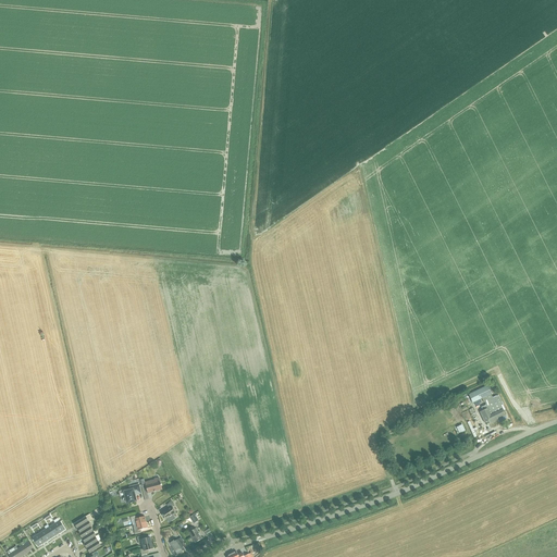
[(505,409),(499,395),(493,398),(487,385),(469,395),(472,404),(482,399),(484,403),(485,403),(486,404),(485,404),(486,406),(482,408),(483,410),(480,412),(484,423),(487,422),(489,424),(490,424),(502,419),(506,417),(504,411),(503,410),(505,409)]
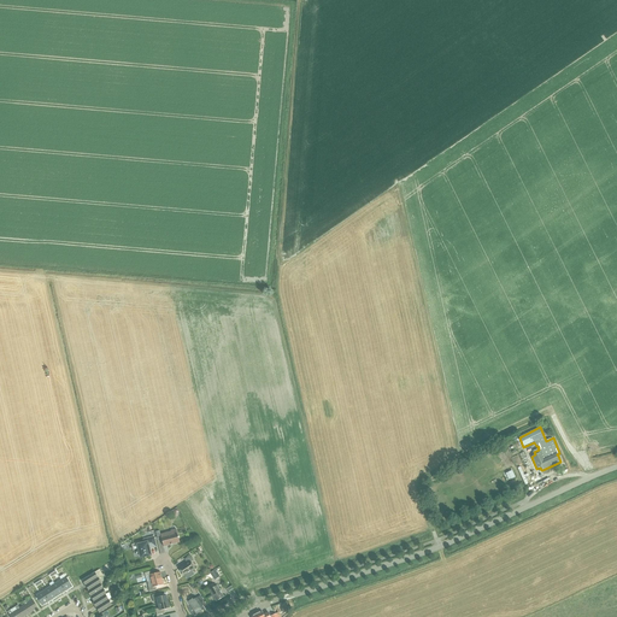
[(159,532),(156,532),(158,539),(162,538),(164,547),(180,542),(178,539),(180,539),(178,536),(176,529),(171,530),(171,532),(165,534),(160,535),(159,532)]
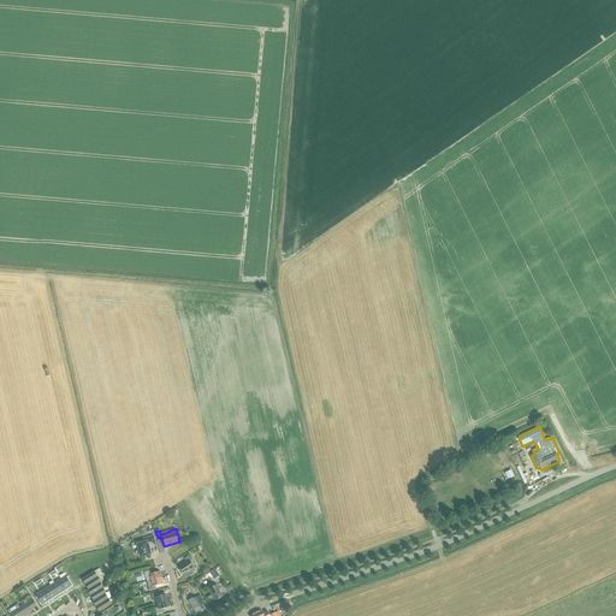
[(137,543),(132,544),(134,549),(136,548),(137,554),(140,552),(141,557),(150,555),(149,549),(150,546),(155,545),(153,537),(146,539),(147,542),(138,544),(137,543)]
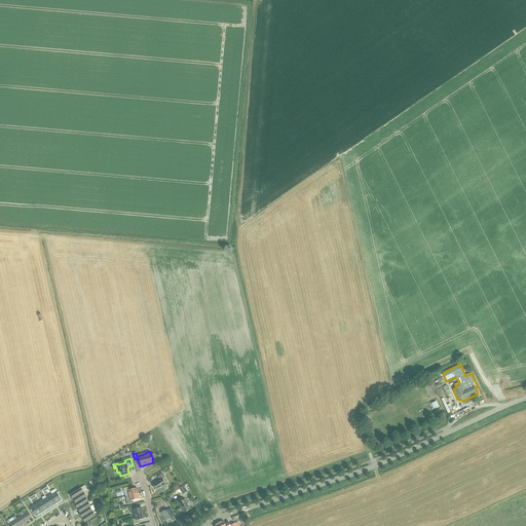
[(159,480),(152,484),(157,491),(158,490),(159,493),(165,489),(163,487),(166,485),(161,479),(164,477),(162,474),(157,477),(159,480)]
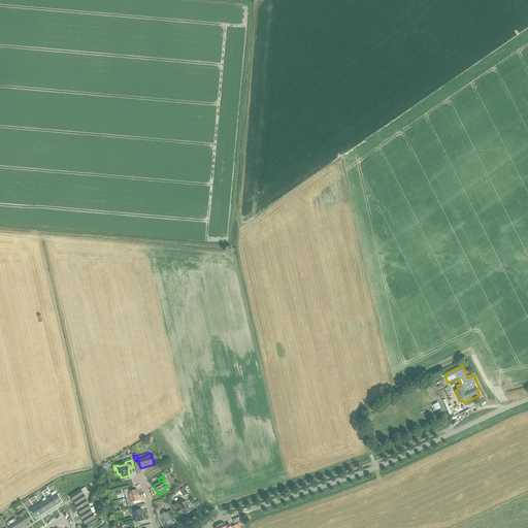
[(73,501),(84,494),(88,492),(85,488),(70,496),(73,501)]
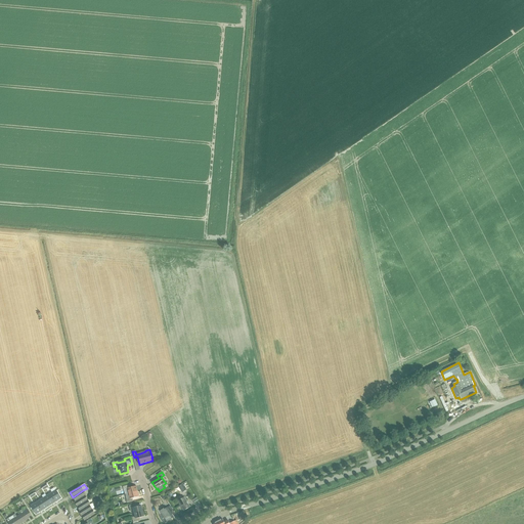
[(128,493),(137,491),(136,486),(129,488),(129,485),(123,486),(124,489),(125,494),(128,493)]
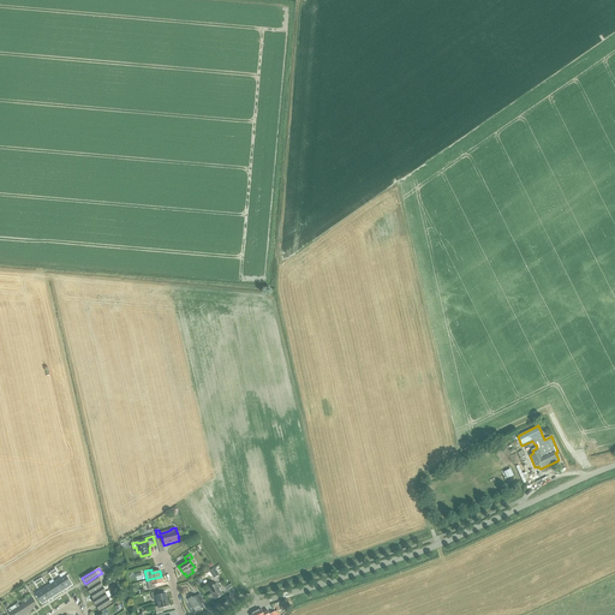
[(69,579),(66,575),(58,580),(61,584),(64,590),(72,585),(69,579)]
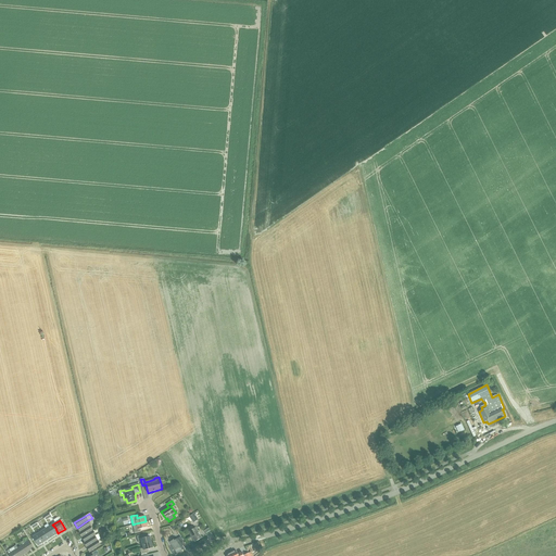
[(91,525),(88,520),(77,528),(79,532),(90,526),(91,525)]
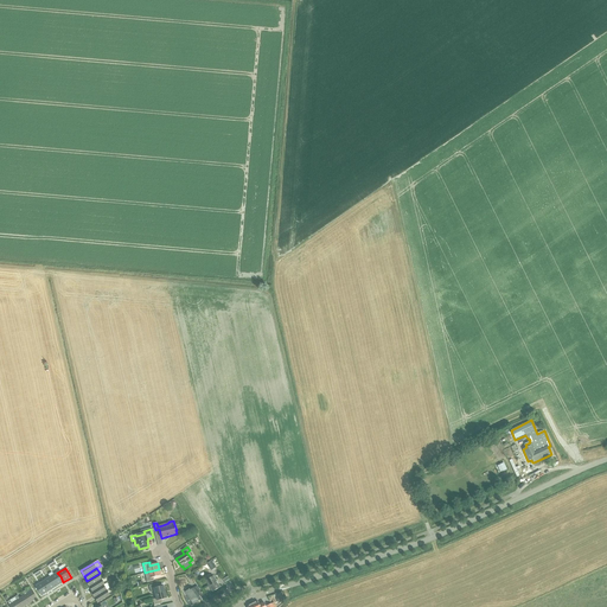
[(148,572),(145,573),(147,579),(146,579),(147,582),(154,581),(153,577),(161,575),(159,569),(148,572)]
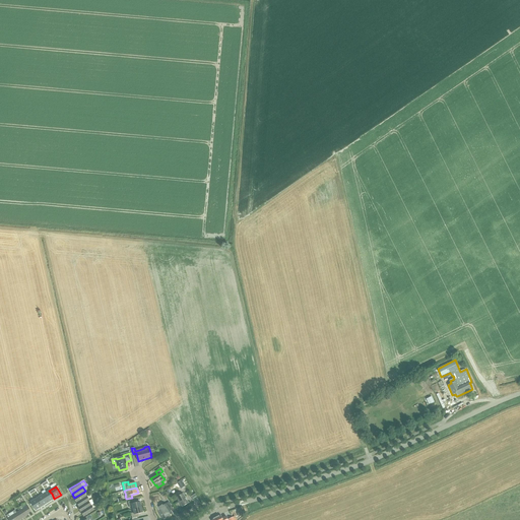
[(52,494),(49,491),(43,494),(46,498),(48,503),(54,499),(52,494)]
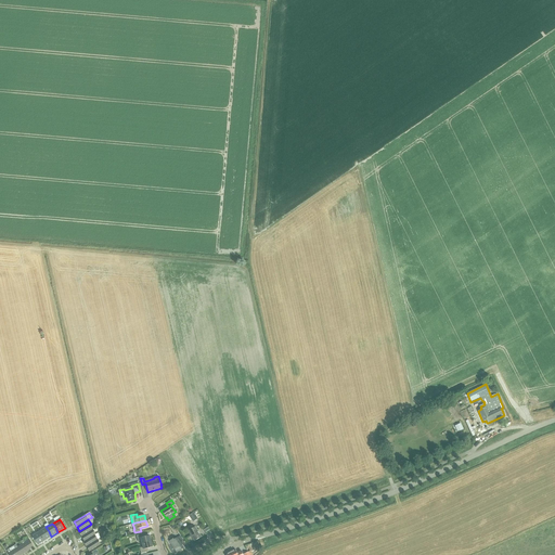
[(90,525),(79,531),(79,532),(81,537),(93,530),(90,525)]
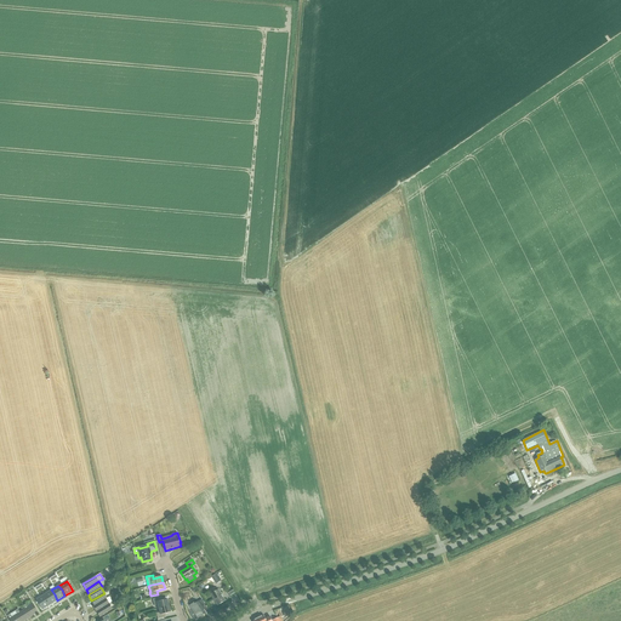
[(55,594),(51,590),(46,593),(44,594),(47,600),(50,605),(57,600),(55,594)]
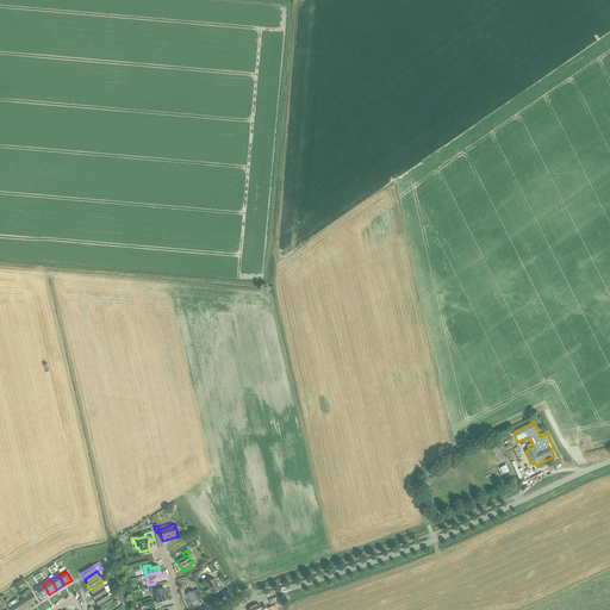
[(215,579),(201,587),(204,592),(210,589),(215,595),(222,590),(217,583),(217,582),(216,580),(215,579)]
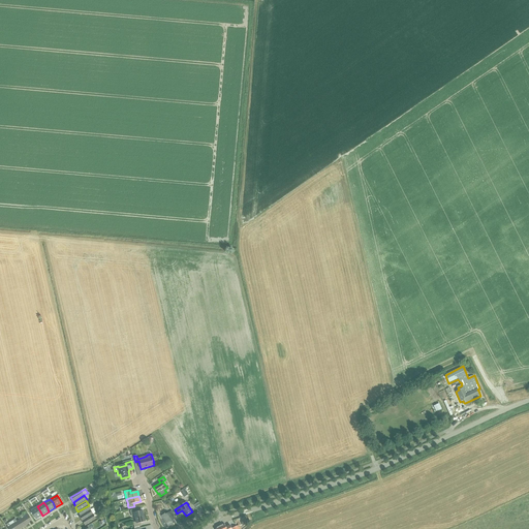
[(91,509),(89,505),(78,511),(81,516),(90,509),(91,509)]
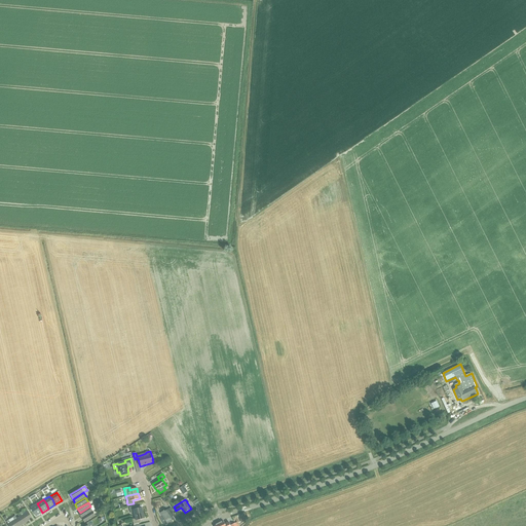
[(40,509),(37,503),(31,508),(34,513),(36,517),(42,513),(40,509)]
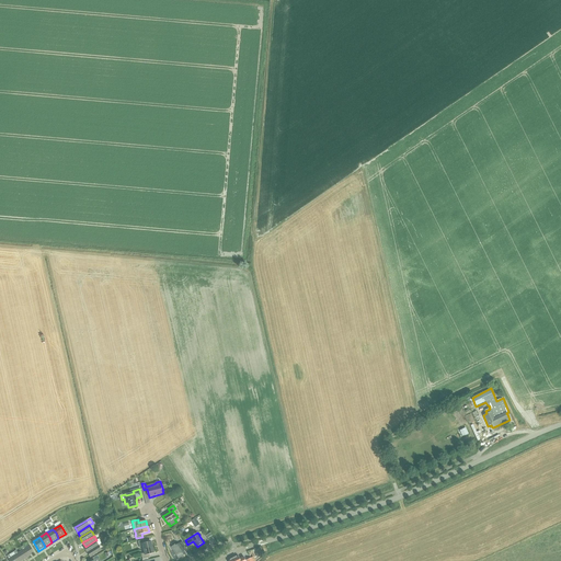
[(86,547),(84,548),(88,552),(99,546),(102,544),(99,539),(96,540),(95,540),(86,547)]
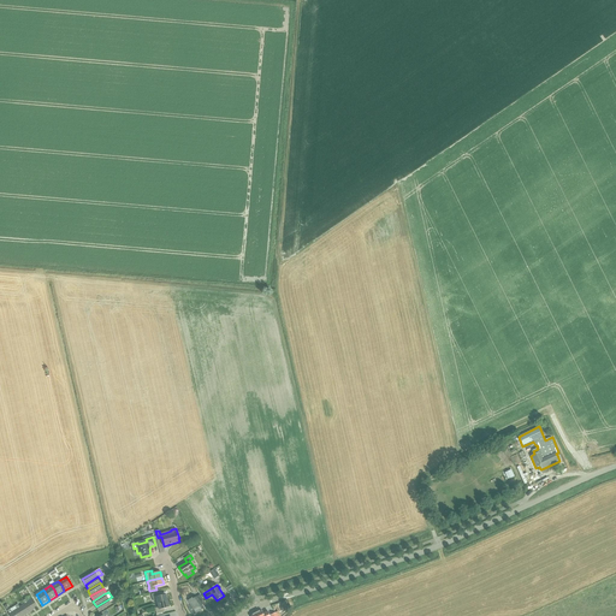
[(158,604),(169,600),(166,594),(160,596),(159,592),(152,594),(153,600),(157,599),(158,604)]
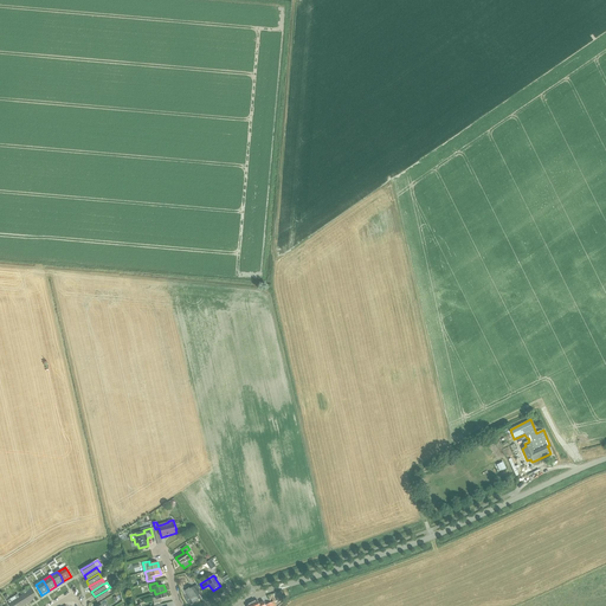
[(189,590),(189,588),(185,591),(193,604),(201,599),(198,594),(201,592),(197,585),(189,590)]
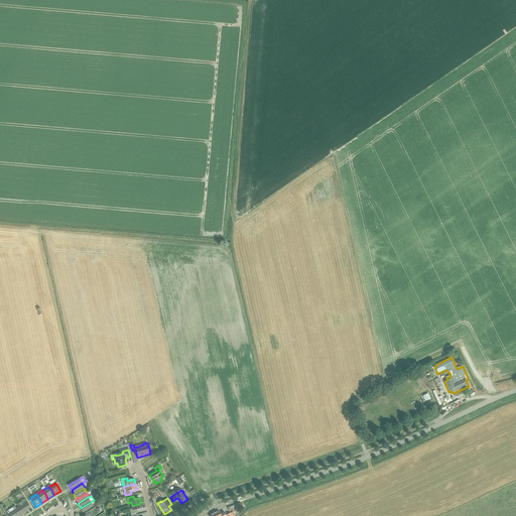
[(31,509),(27,502),(23,505),(21,502),(19,504),(21,506),(25,513),(29,510),(30,511),(32,509),(31,508),(31,509)]
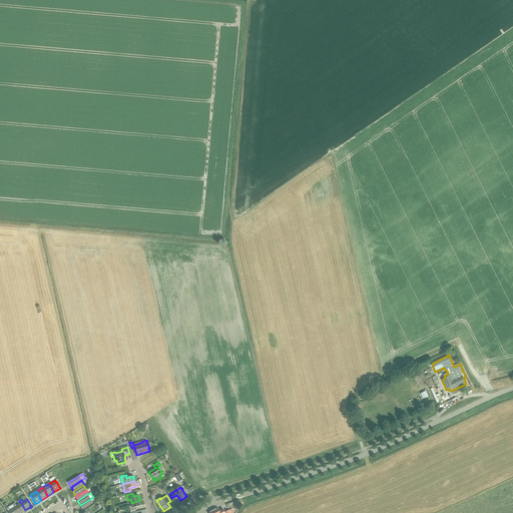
[(93,503),(90,499),(80,505),(82,510),(93,503)]
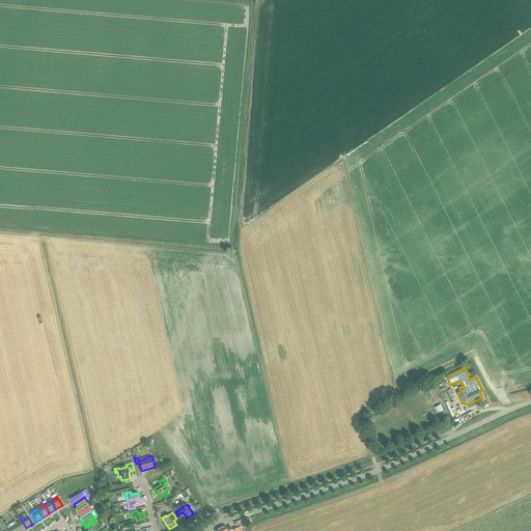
[(137,524),(134,524),(135,530),(140,530),(140,528),(142,528),(141,525),(146,524),(145,518),(136,521),(137,524)]
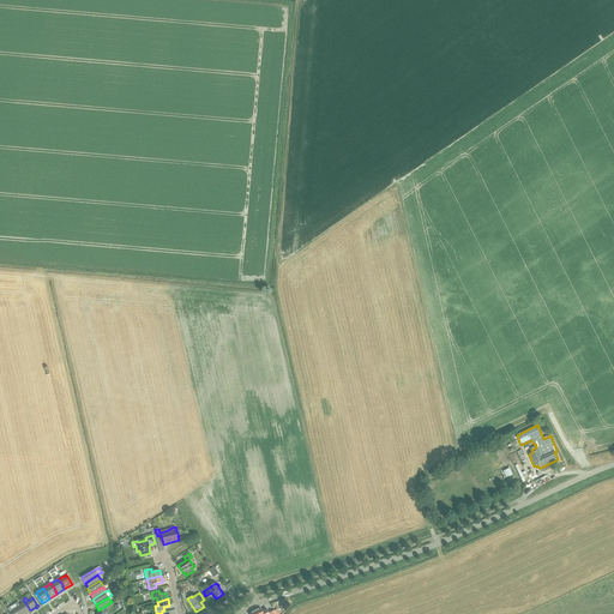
[(25,602),(20,606),(18,602),(16,605),(17,607),(22,613),(23,613),(28,612),(28,613),(31,611),(30,611),(25,602)]
